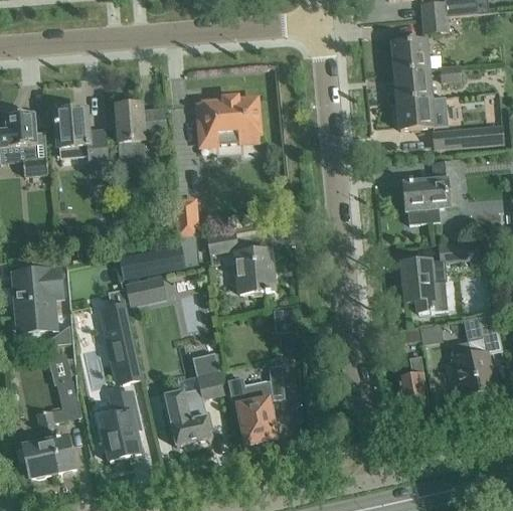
[(421,18),(448,16),(461,15),(460,2),(420,5),(421,18)]
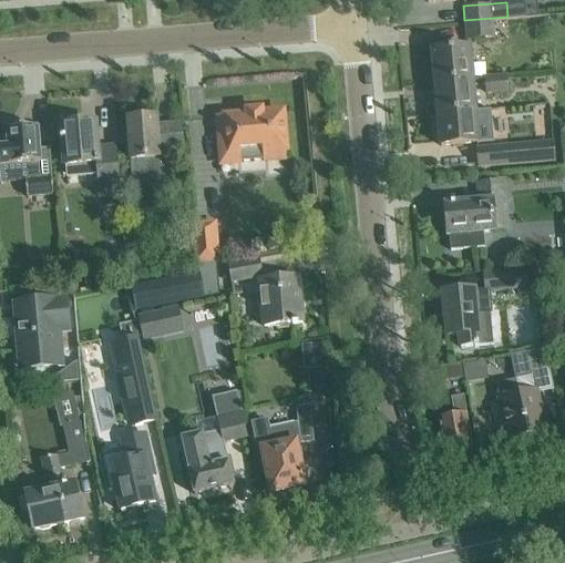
[(493,18),(464,20),(465,38),(494,36),(493,18)]
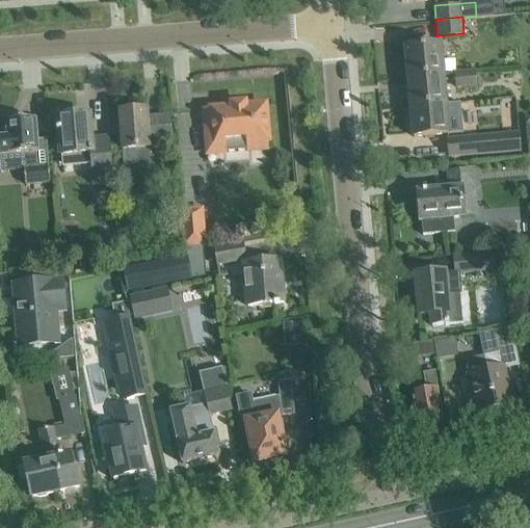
[(406,75),(444,71),(441,42),(403,45),(406,75)]
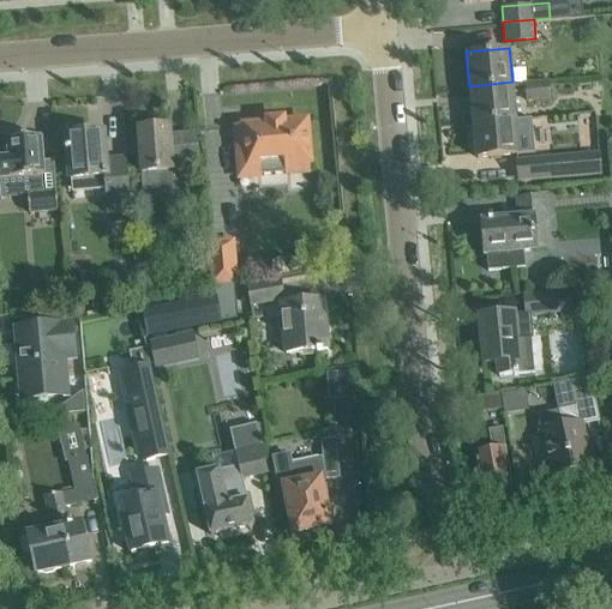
[(527,98),(551,96),(550,79),(525,82),(527,98)]
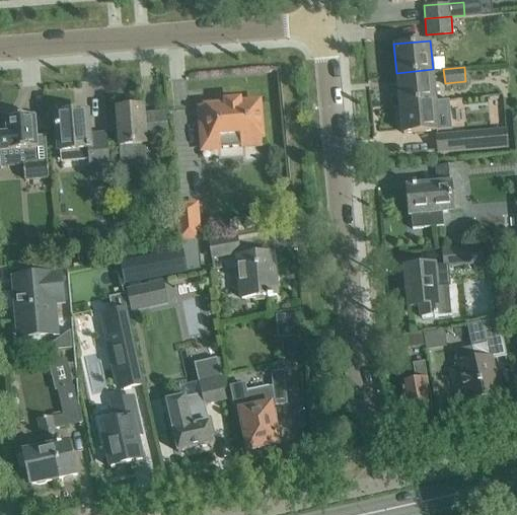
[(433,69),(396,73),(397,88),(395,88),(396,98),(398,98),(398,101),(435,98),(433,69)]
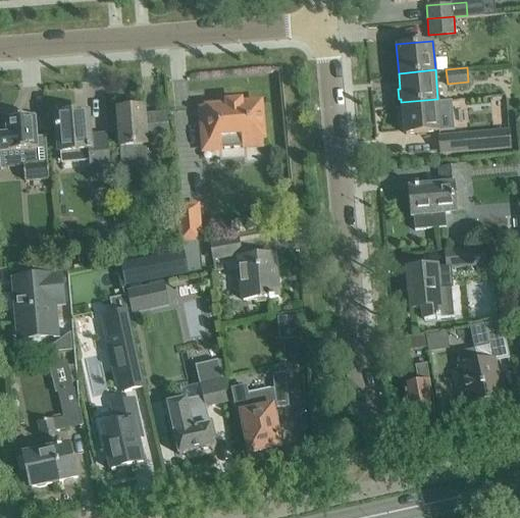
[(219,145),(221,145),(242,143),(241,136),(261,135),(261,132),(263,126),(262,121),(260,118),(258,100),(239,101),(239,98),(224,99),(224,102),(198,105),(201,138),(218,136),(219,145)]
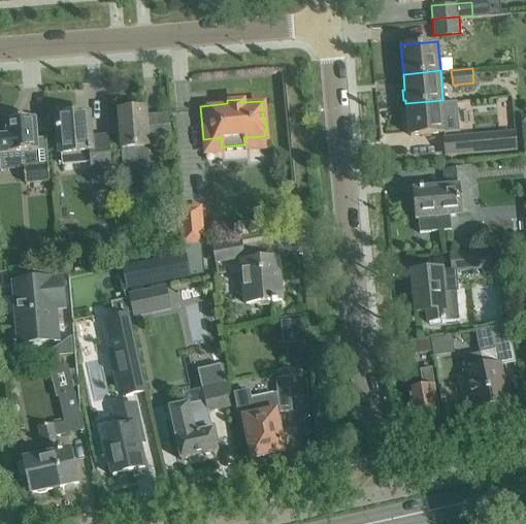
[(446,129),(442,100),(405,103),(408,132),(446,129)]
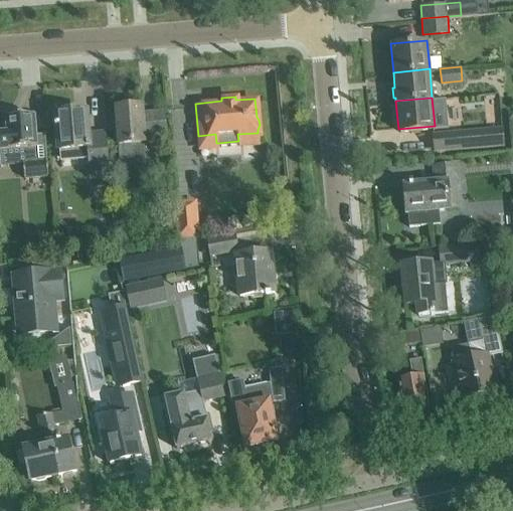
[(141,133),(165,131),(164,111),(152,112),(152,117),(141,118),(140,105),(115,107),(118,142),(116,142),(118,160),(143,158),(141,133)]
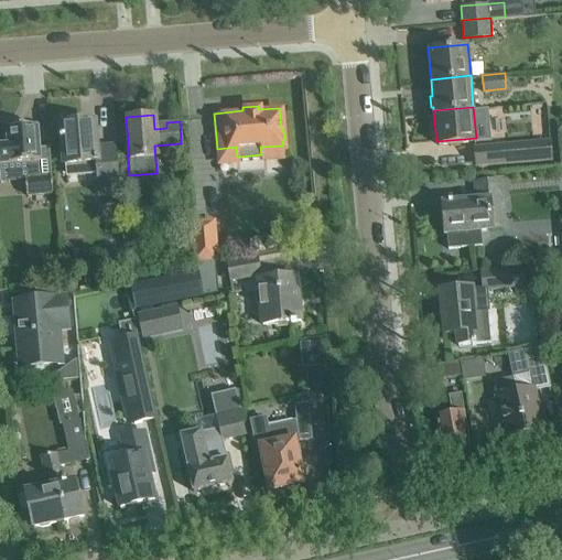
[(116,191),(115,169),(112,143),(95,144),(93,119),(60,121),(60,125),(57,126),(60,162),(66,161),(67,174),(95,172),(96,192),(116,191)]
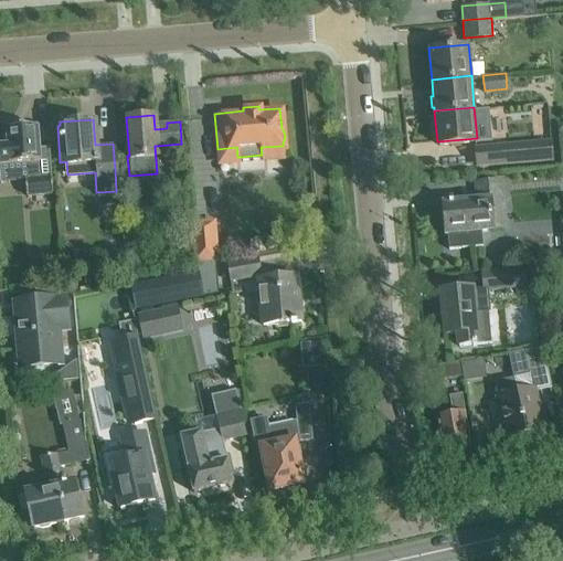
[(0,180),(23,178),(24,192),(51,190),(48,145),(38,145),(35,124),(4,126),(6,143),(0,143),(0,180)]
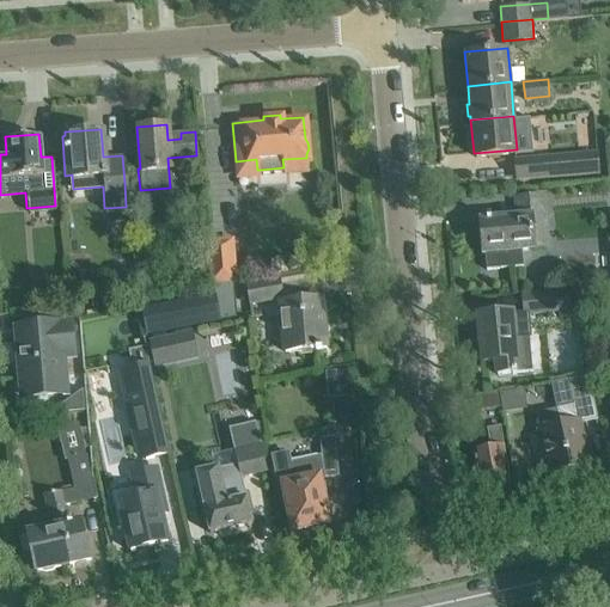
[(514,159),(516,176),(597,170),(595,153),(514,159)]
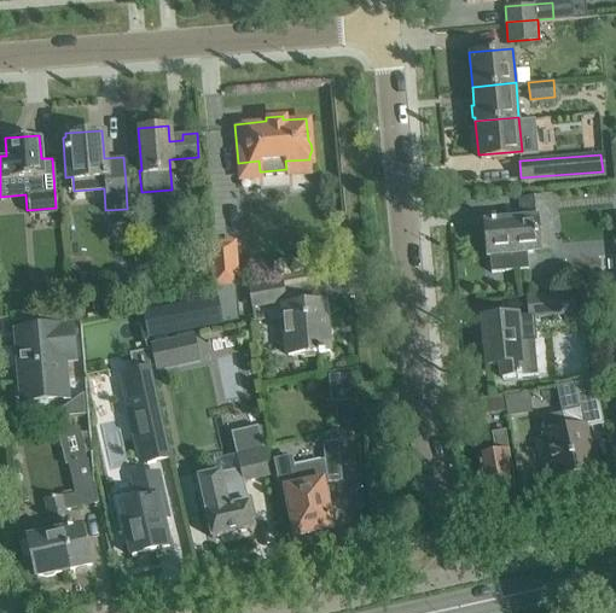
[(545,194),(542,194),(518,197),(521,216),(494,219),(493,216),(489,217),(489,220),(484,220),(489,269),(527,266),(524,249),(538,247),(536,233),(550,232),(545,194)]
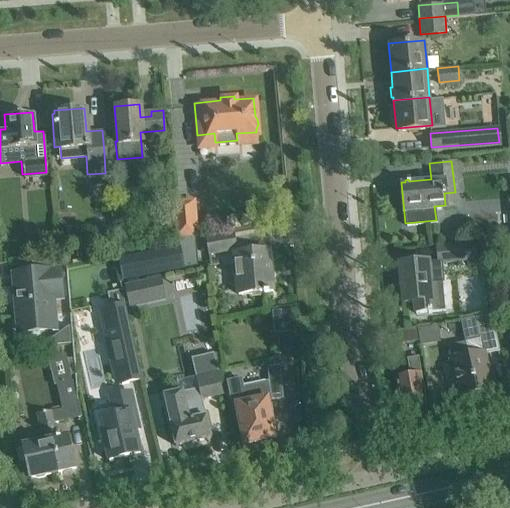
[(198,232),(195,199),(175,201),(178,234),(198,232)]
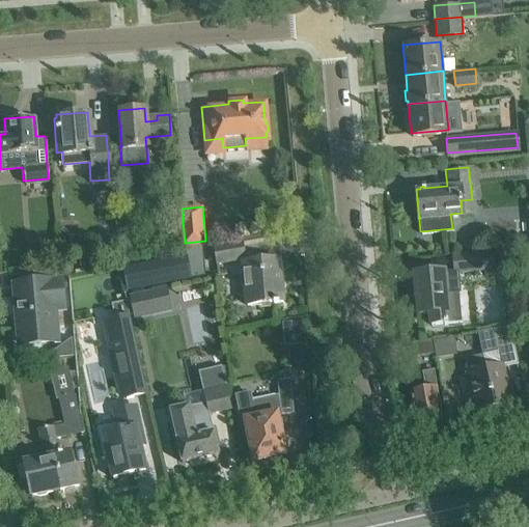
[(215,261),(245,256),(243,240),(213,246),(215,261)]
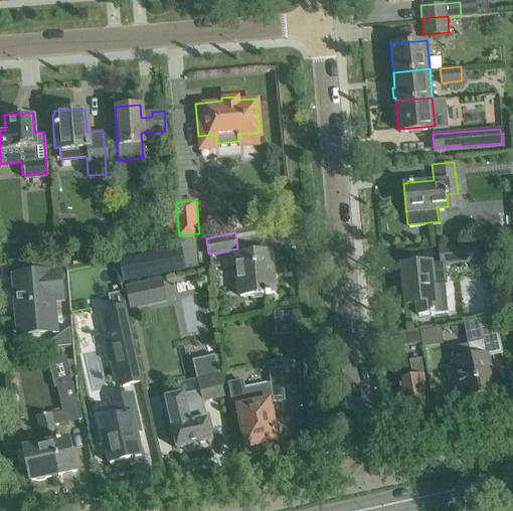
[(480,241),(468,242),(439,245),(440,262),(466,260),(466,264),(482,263),(480,241)]
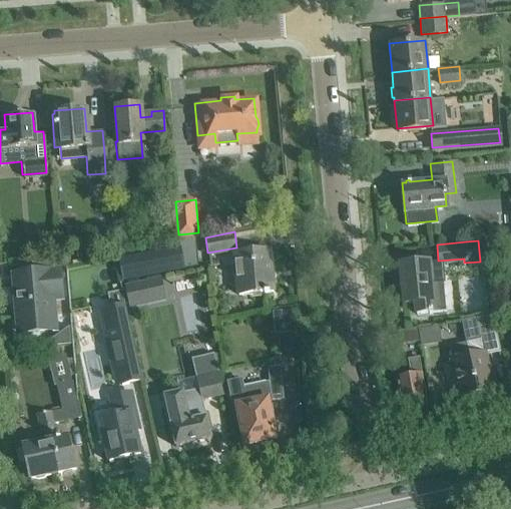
[(237,292),(242,292),(263,290),(263,291),(268,291),(267,289),(272,289),(268,247),(233,250),(237,292)]
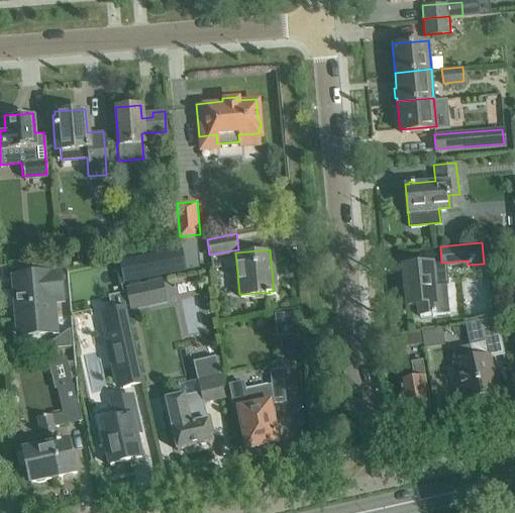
[(37,329),(52,328),(48,297),(60,296),(58,271),(56,271),(55,258),(30,261),(31,279),(28,280),(27,275),(15,276),(16,283),(15,283),(17,303),(19,321),(37,320),(37,329)]
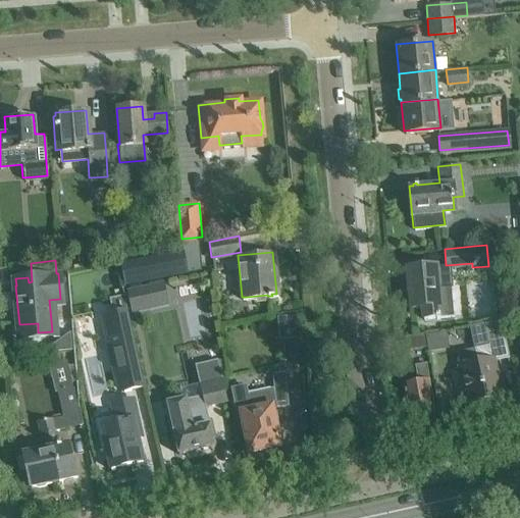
[(423,315),(438,314),(438,313),(452,312),(449,283),(436,285),(435,264),(406,267),(409,307),(422,306),(423,315)]
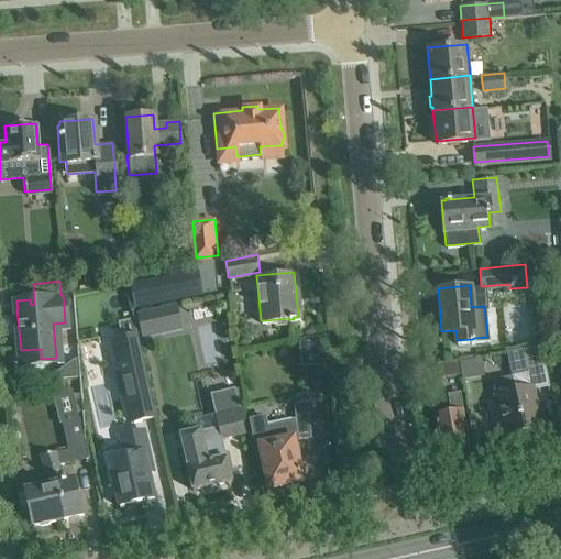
[(156,306),(134,310),(139,328),(160,324),(156,306)]
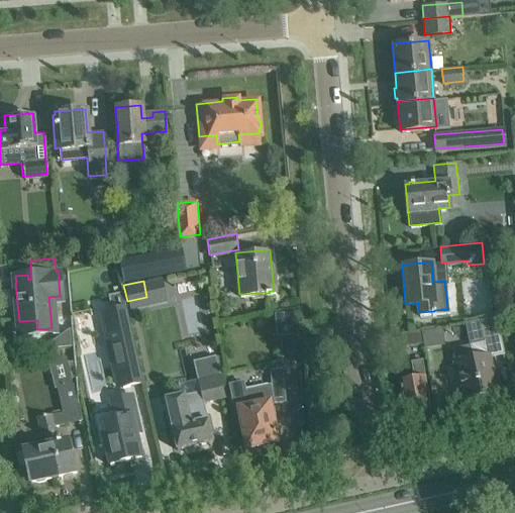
[(121,290),(107,293),(110,309),(124,306),(121,290)]
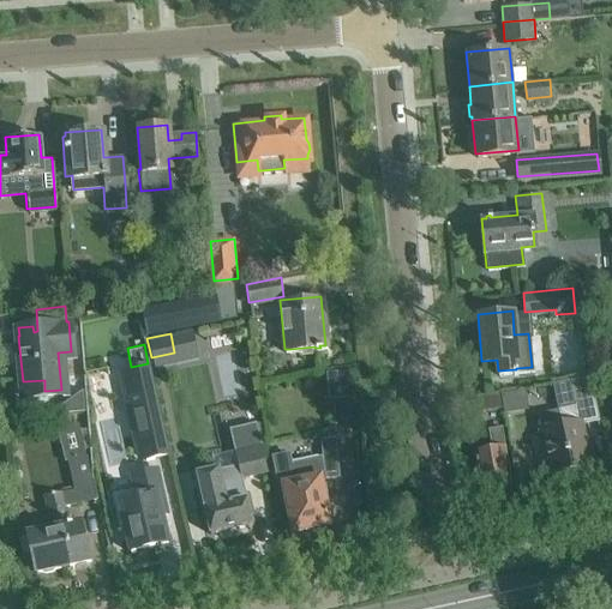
[(131,367),(125,368),(144,457),(168,452),(148,363),(131,367)]
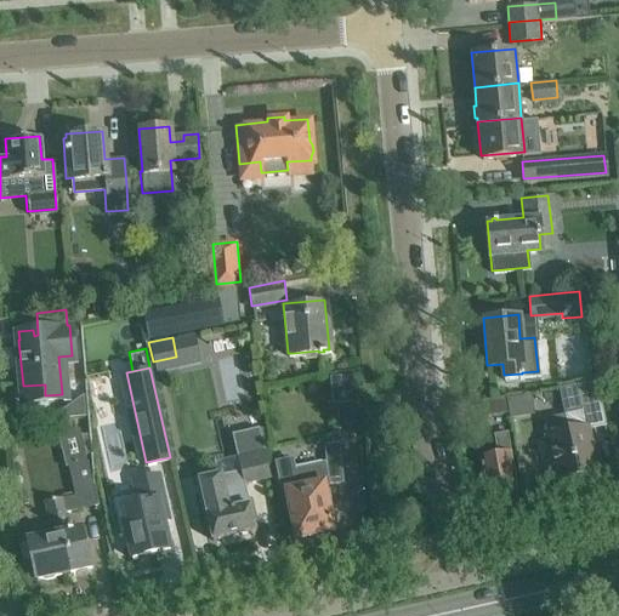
[(566,428),(532,435),(538,462),(554,458),(557,478),(595,471),(586,427),(605,422),(595,377),(575,381),(580,408),(562,412),(566,428)]
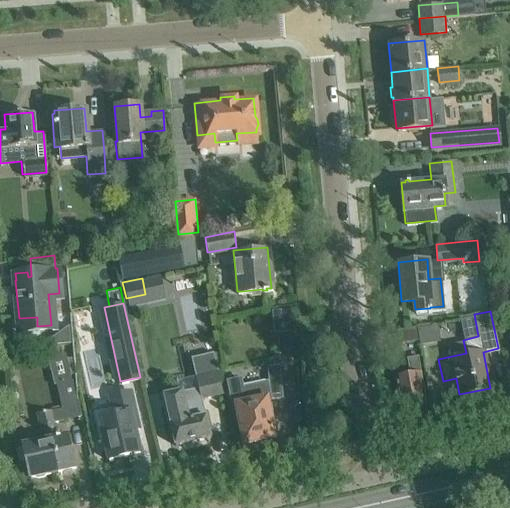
[(425,324),(415,325),(417,338),(427,336),(425,324)]
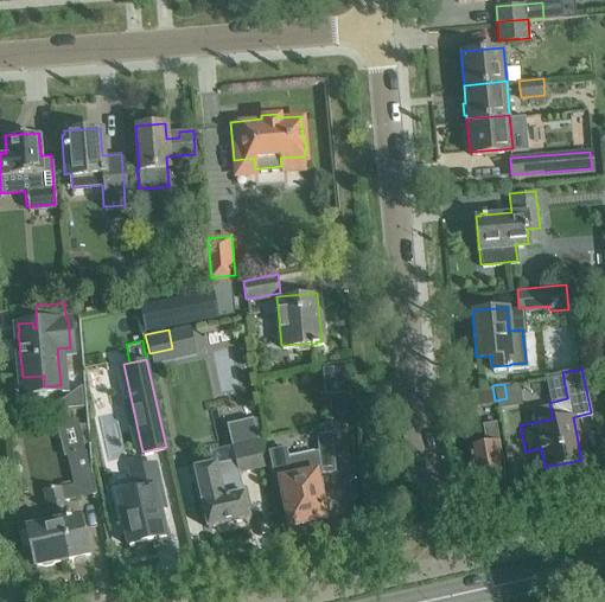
[(472,404),(495,401),(492,385),(470,389),(472,404)]
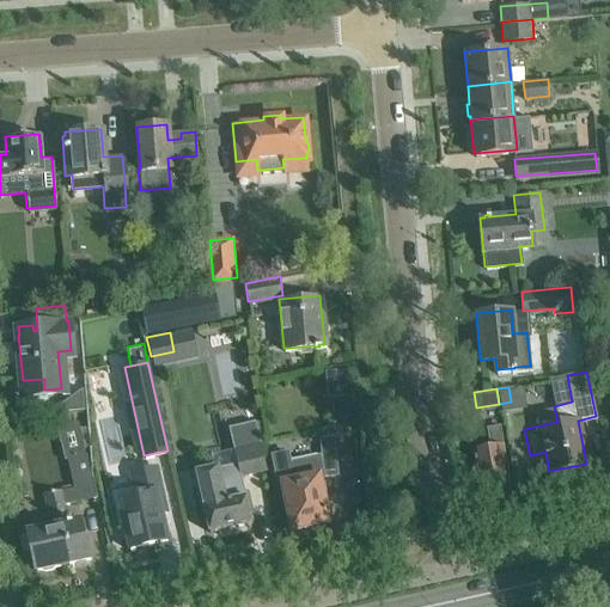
[(227,424),(236,460),(239,473),(266,467),(255,418),(227,424)]
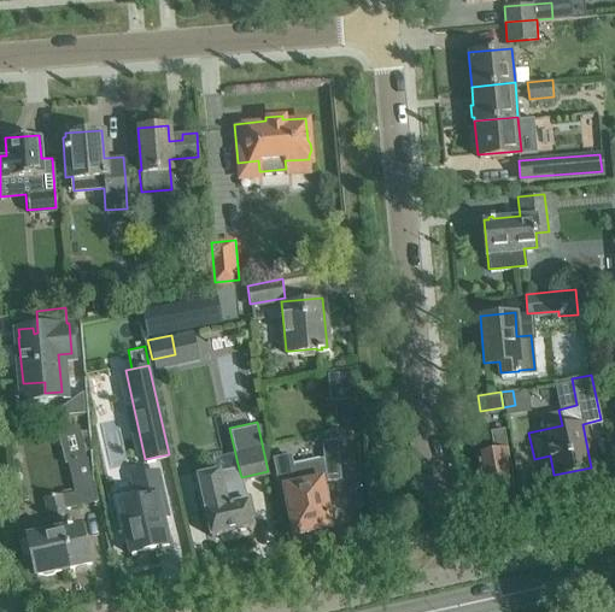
[(492,448),(474,452),(481,492),(511,486),(501,427),(488,429),(492,448)]
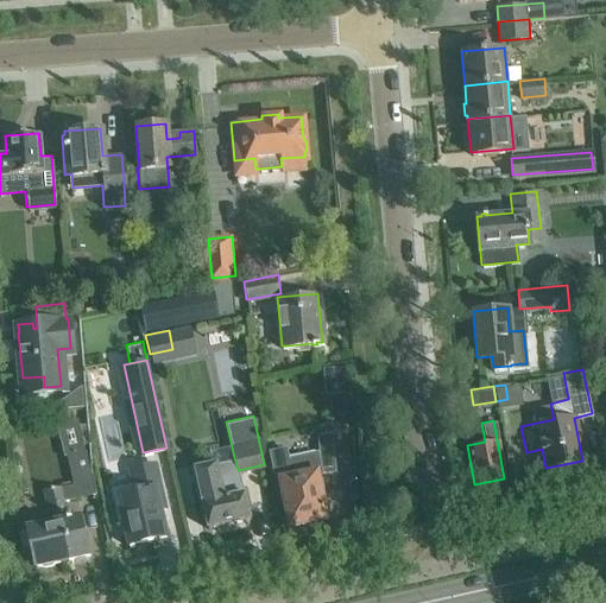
[(316,450),(319,471),(334,469),(330,431),(315,432),(316,450)]
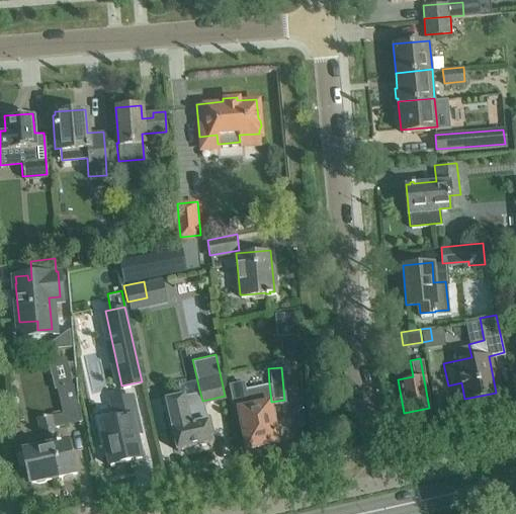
[(235,408),(232,409),(235,422),(241,421),(246,446),(276,440),(268,402),(271,402),(269,383),(257,386),(244,389),(242,380),(229,383),(233,403),(234,403),(235,408)]
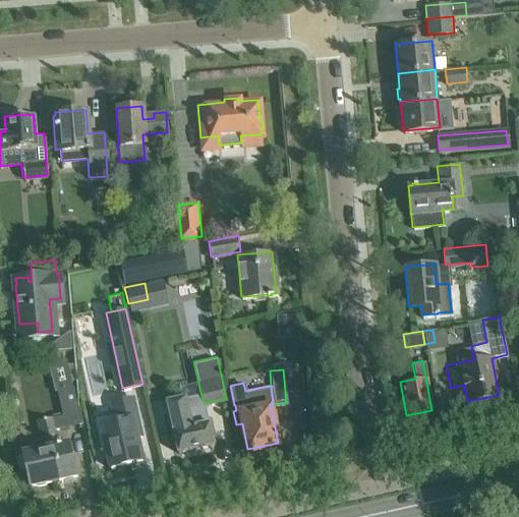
[(71,385),(56,388),(61,413),(36,418),(42,447),(16,453),(20,470),(26,468),(30,483),(73,474),(66,441),(56,443),(53,428),(79,422),(71,385)]
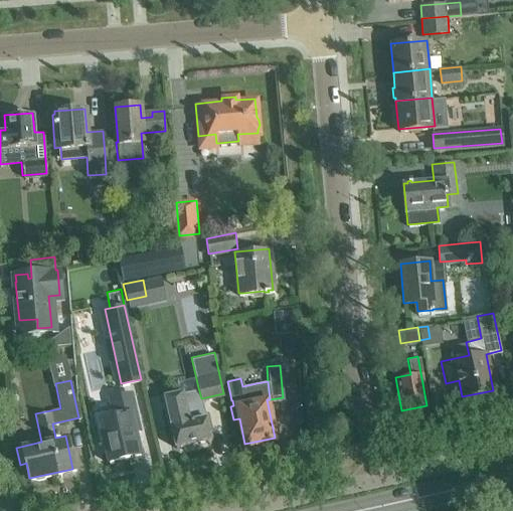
[(198,387),(164,395),(175,446),(210,438),(201,398),(198,387)]
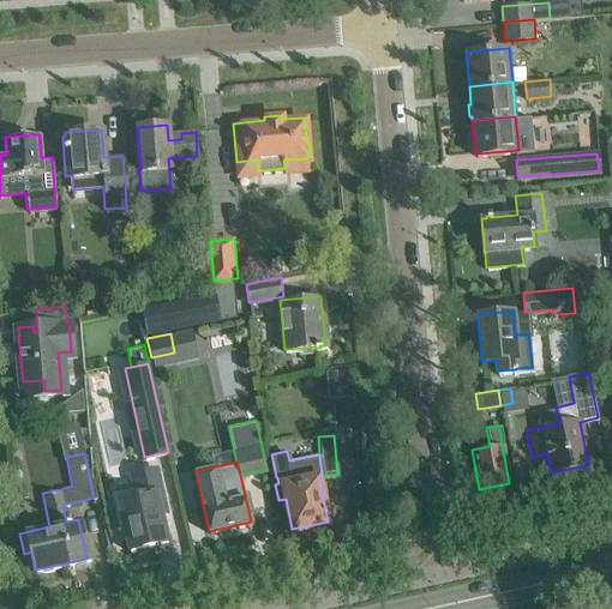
[(123,525),(124,530),(125,535),(126,535),(130,548),(166,541),(160,513),(163,512),(159,492),(155,493),(150,471),(131,475),(136,498),(119,502),(119,505),(112,506),(117,526),(123,525)]
